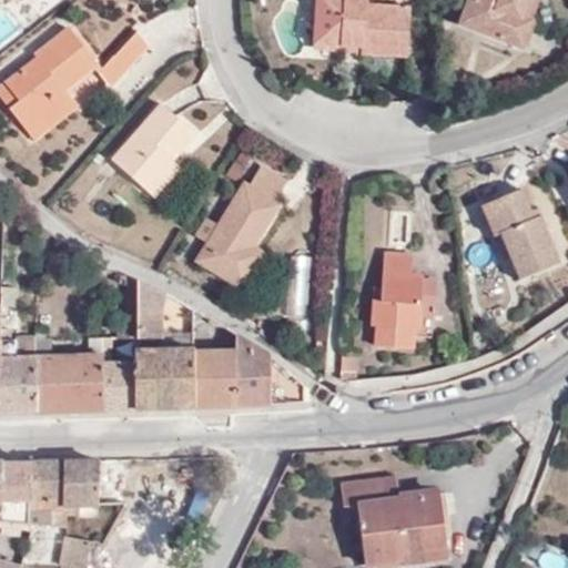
[(367,0),(317,0),(314,40),(364,44),(364,51),(406,56),(411,9),(368,6),(367,0)]
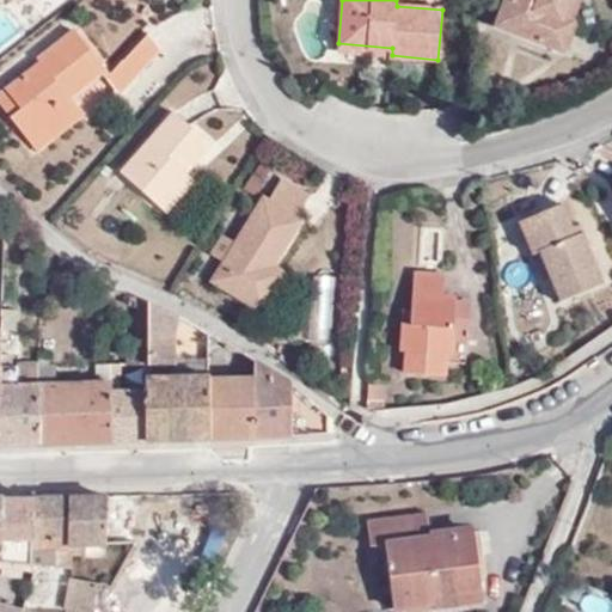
[(568,0),(506,0),(496,24),(562,50),(573,24),(561,19),(568,0)]
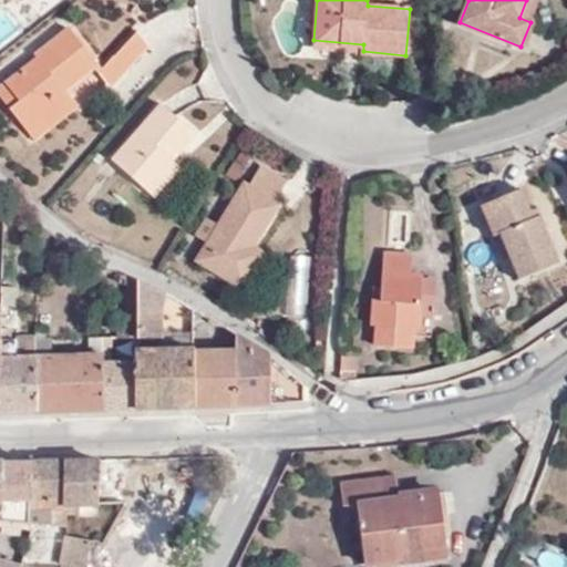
[(19,101),(10,110),(29,132),(62,105),(55,98),(65,90),(98,63),(71,29),(37,58),(39,59),(6,84),(19,101)]
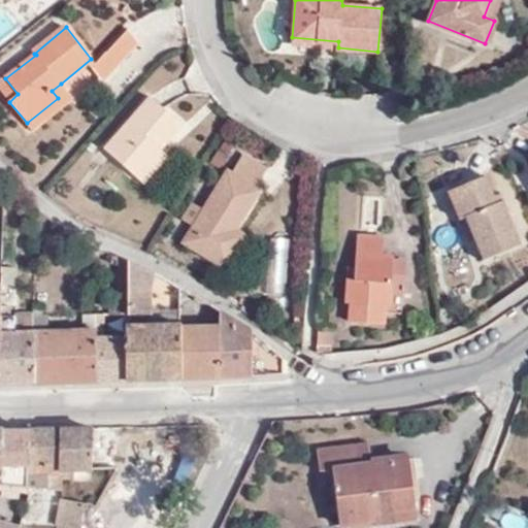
[(105,52),(90,69),(102,84),(139,41),(129,29),(106,54),(105,52)]
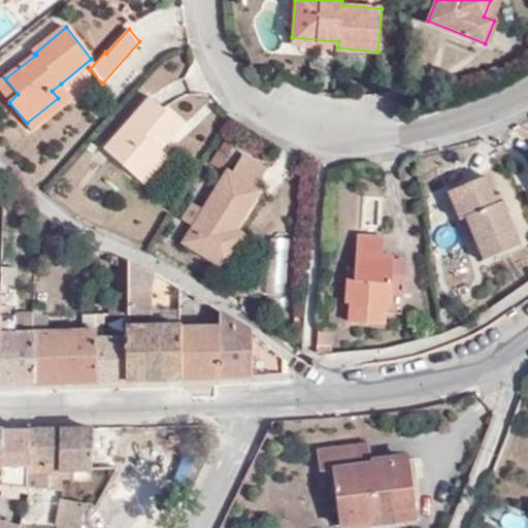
[(338,47),(338,41),(292,37),(292,42),(338,47)]
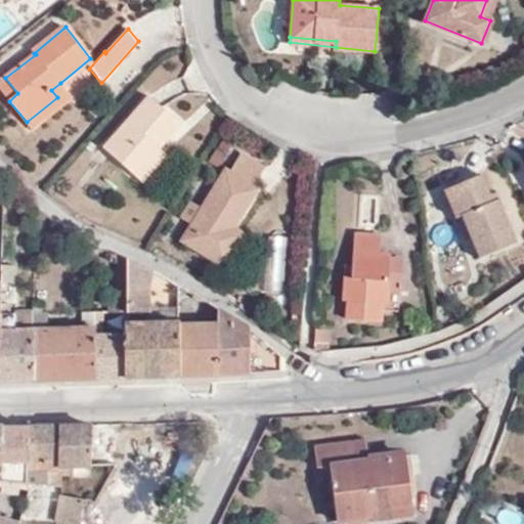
[(5,78),(0,82),(0,89),(9,101),(17,93),(5,78)]
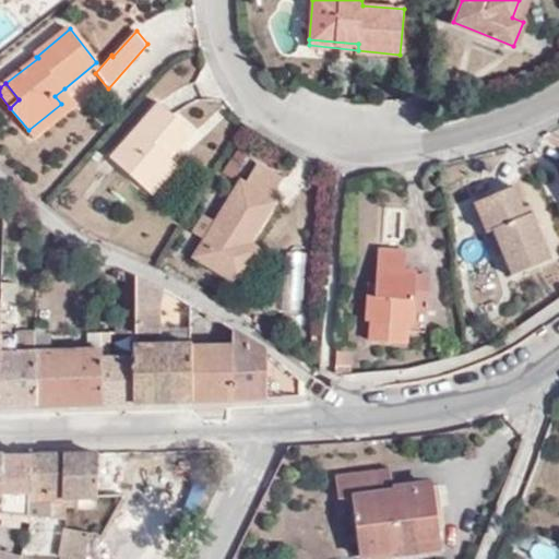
[(55,96),(61,104),(28,130),(35,139),(76,106),(64,88),(55,96)]
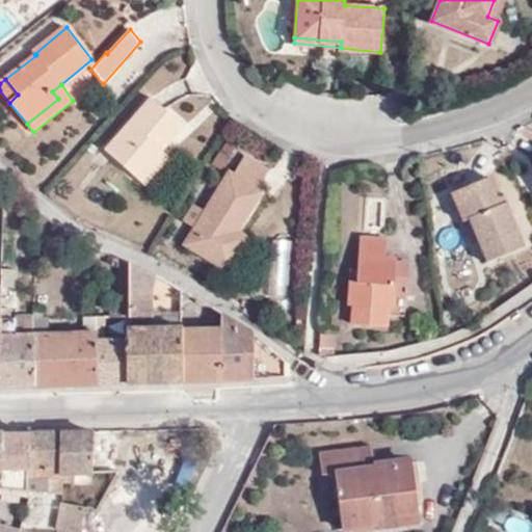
[(151,98),(106,150),(136,177),(160,150),(182,124),(151,98)]
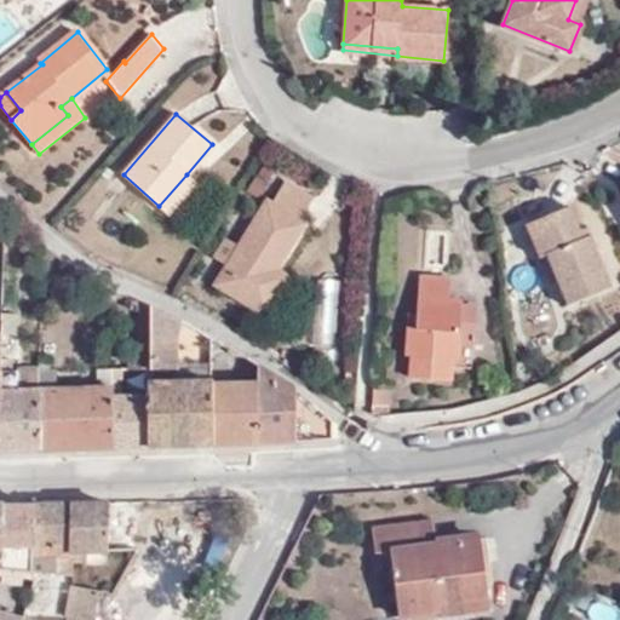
[(195,182),(187,174),(159,206),(167,214),(195,182)]
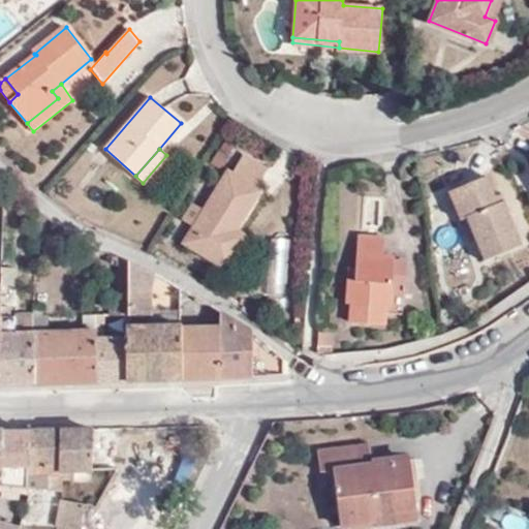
[(243,156),(232,173),(228,170),(204,211),(193,205),(183,221),(193,227),(184,243),(227,269),(241,246),(230,241),(237,231),(261,191),(255,187),(267,169),(243,156)]
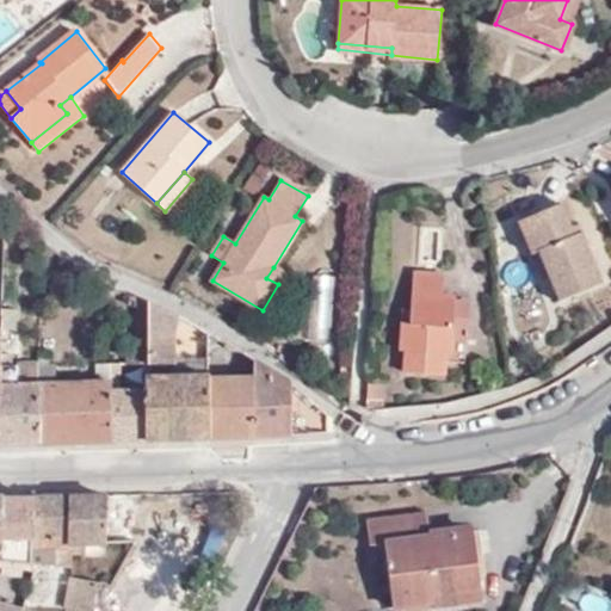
[(539,254),(559,298),(600,281),(580,232),(573,235),(560,203),(535,214),(548,245),(538,250),(539,254)]
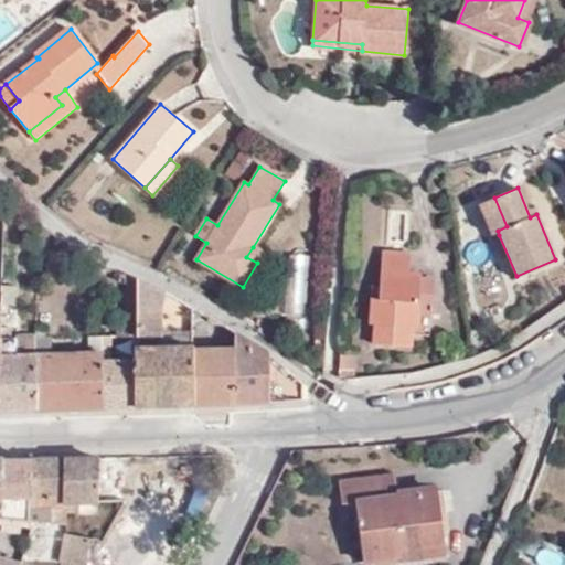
[(498,231),(507,226),(494,198),(478,204),(490,233),(490,234),(498,231)]
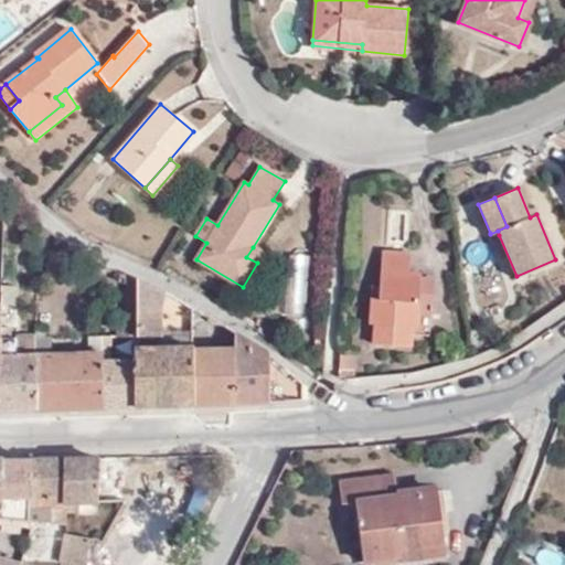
[(257,263),(263,253),(253,247),(246,257),(257,263)]
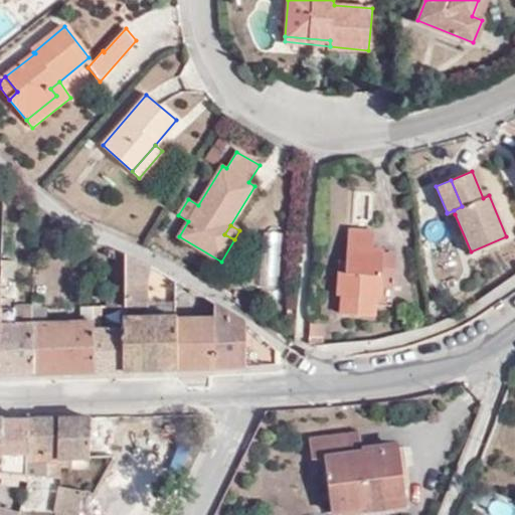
[(372,230),(350,230),(349,262),(349,273),(338,273),(338,295),(342,295),(341,313),(375,314),(375,297),(381,297),(381,275),(394,275),(394,252),(381,252),(381,248),(373,248),(372,230)]
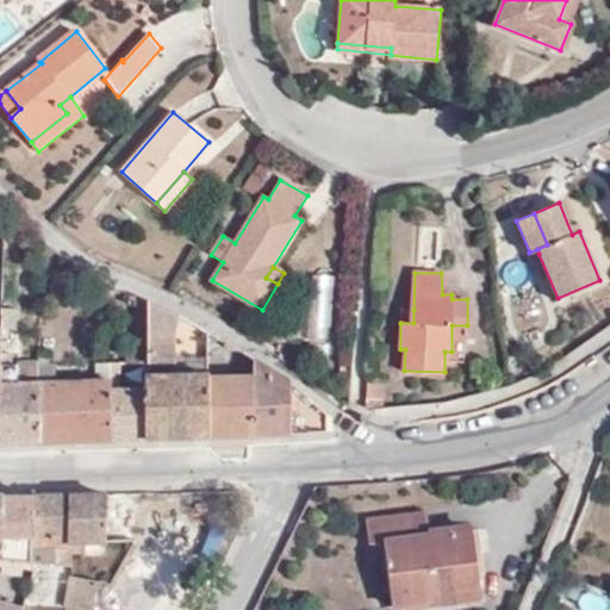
[(126,354),(126,363),(148,362),(148,300),(110,284),(106,294),(134,307),(136,353),(126,354)]
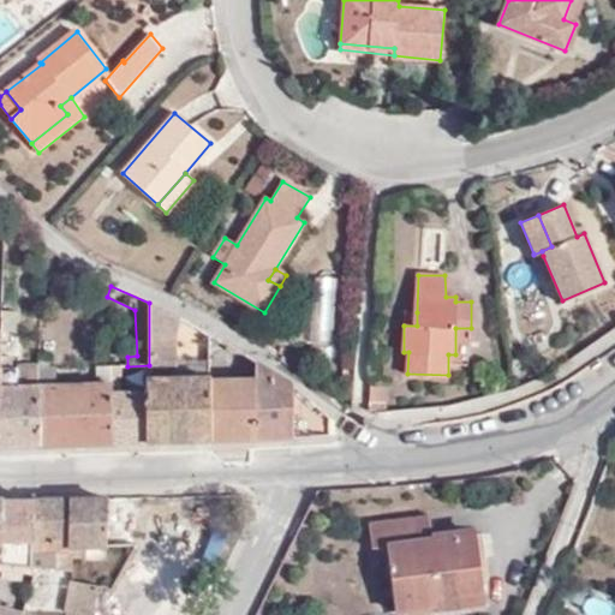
[(175,346),(177,316),(149,303),(149,365),(148,378),(148,393),(148,445),(210,445),(210,378),(210,372),(199,372),(199,380),(175,380),(175,346)]
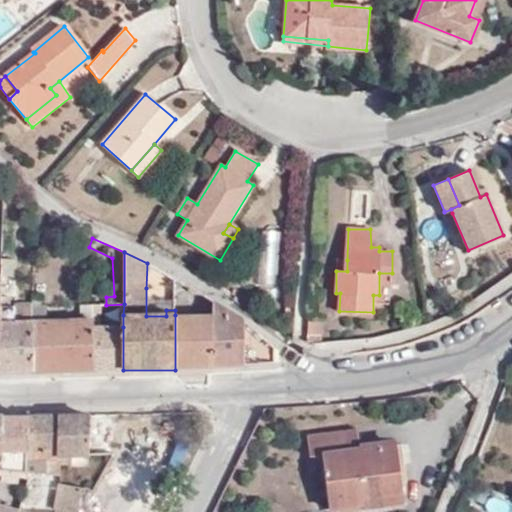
[(0,268),(0,373),(34,373),(34,322),(34,306),(10,306),(9,296),(13,296),(12,259),(1,258),(0,268)]
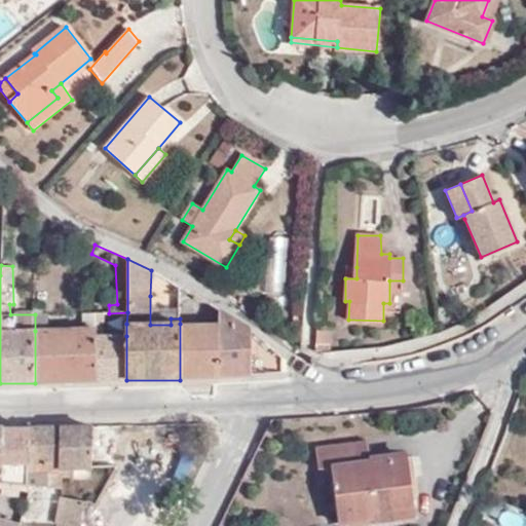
[(357,267),(346,267),(345,278),(357,278),(357,267)]
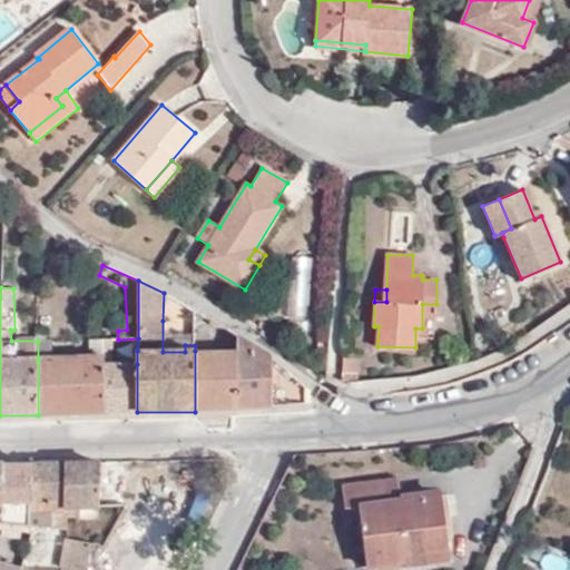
[(195,331),(196,311),(164,293),(163,321),(195,331)]
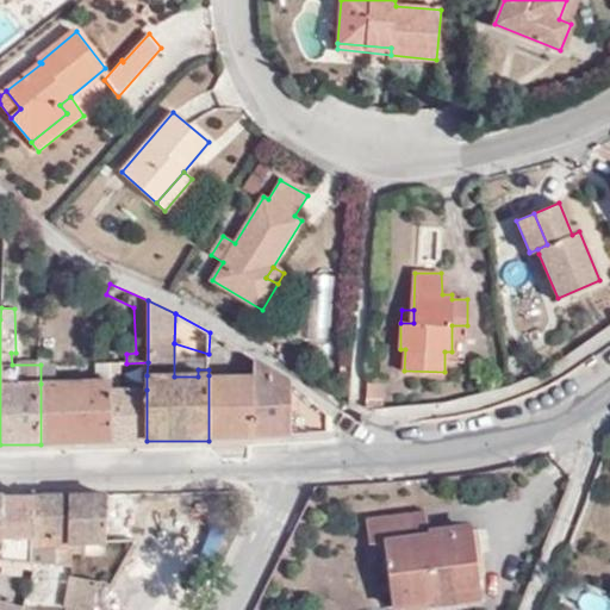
[(218,375),(219,340),(210,332),(209,354),(209,369),(209,375),(218,375)]
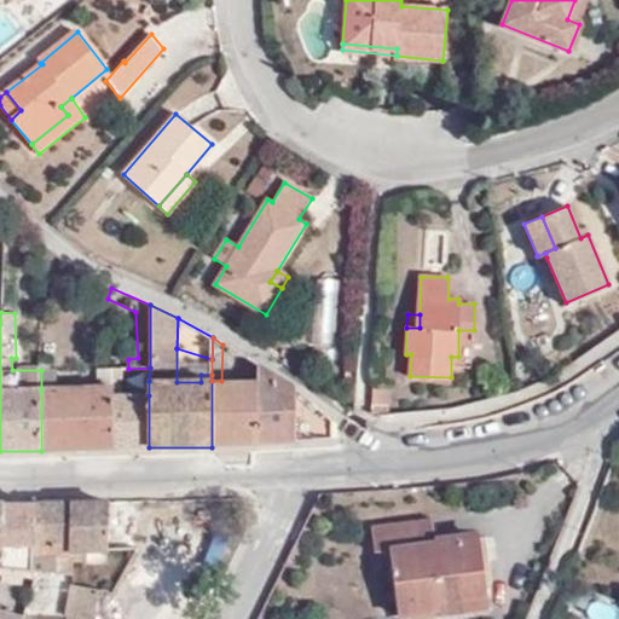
[(238,375),(238,381),(221,381),(212,381),(212,447),(295,441),(295,389),(259,366),(258,381),(247,382),(247,375),(238,375)]
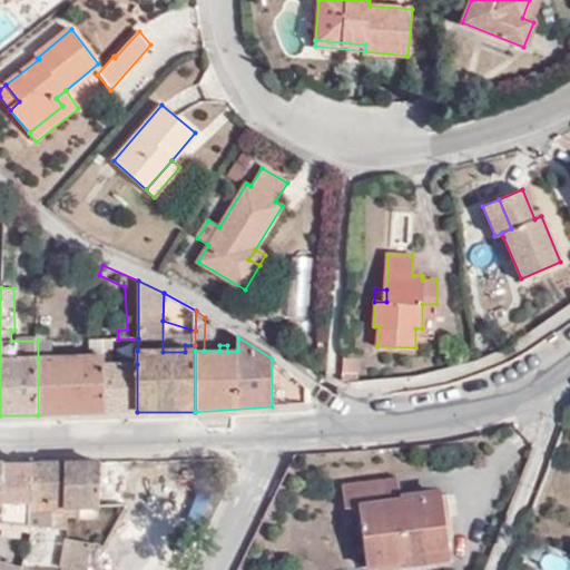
[(89,356),(50,357),(38,359),(38,415),(102,412),(104,364),(104,350),(102,338),(89,340),(89,356)]
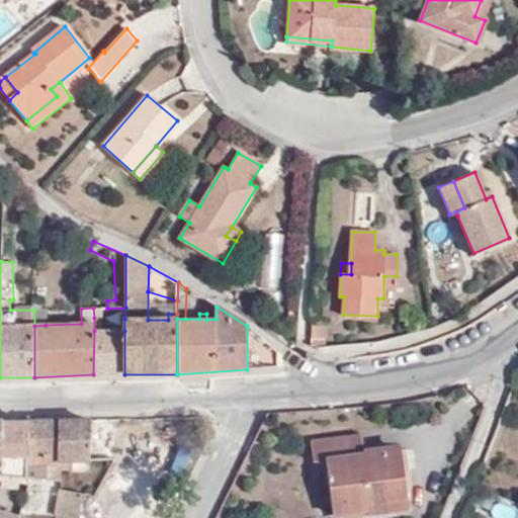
[(94,318),(124,319),(125,308),(107,309),(93,308),(94,318)]
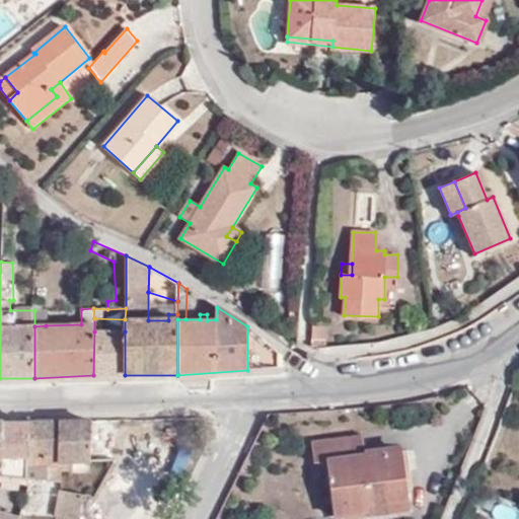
[(46,325),(46,310),(34,310),(34,326),(46,325)]
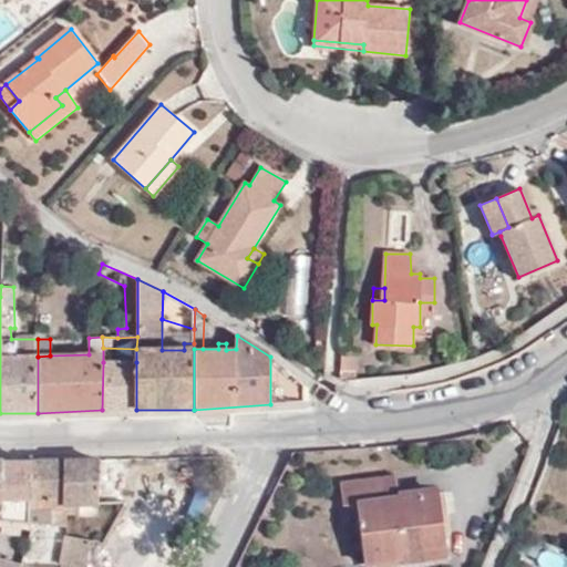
[(358,353),(342,353),(341,381),(357,380),(358,353)]
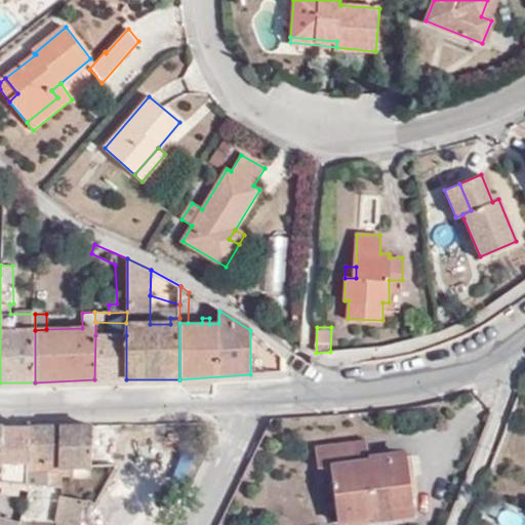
[(126,379),(126,335),(95,335),(94,379),(126,379)]
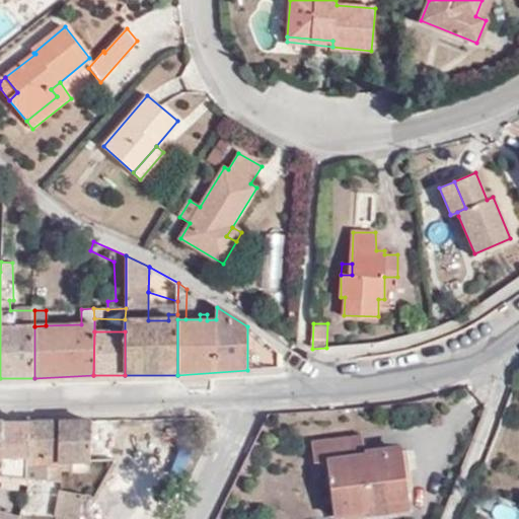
[(156,435),(173,435),(173,420),(115,421),(117,458),(128,457),(141,457),(137,476),(156,476),(156,459),(156,435)]
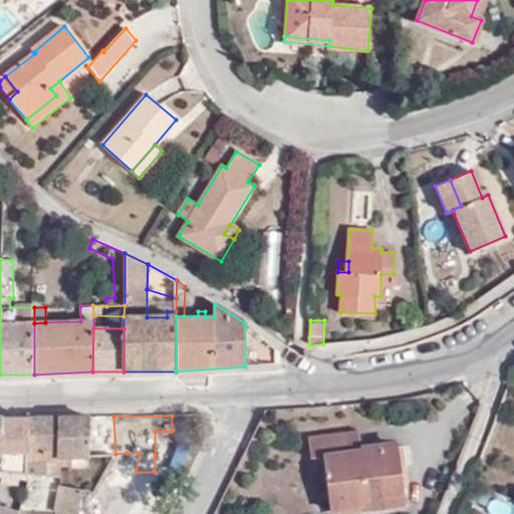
[(113,458),(115,454),(113,417),(85,418),(60,418),(59,462),(59,465),(67,465),(70,465),(70,459),(91,458),(113,458)]
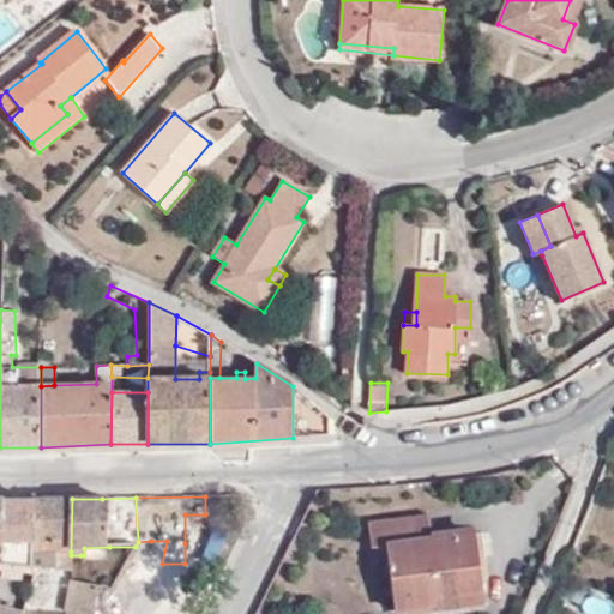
[(31,566),(55,567),(56,552),(71,552),(72,499),(36,500),(31,566)]
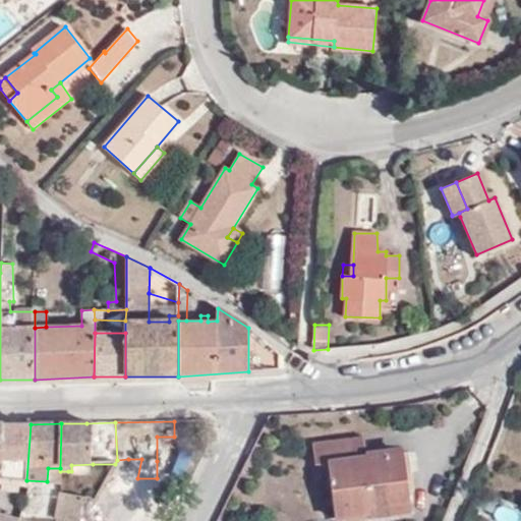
[(1,472),(1,478),(26,480),(31,424),(3,424),(1,472)]
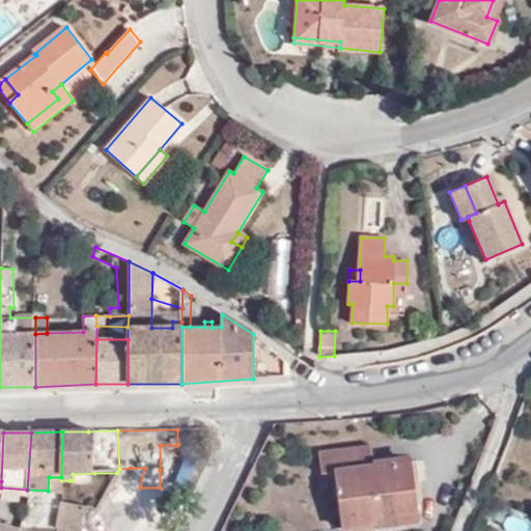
[(160,470),(176,470),(177,445),(160,445),(160,470)]
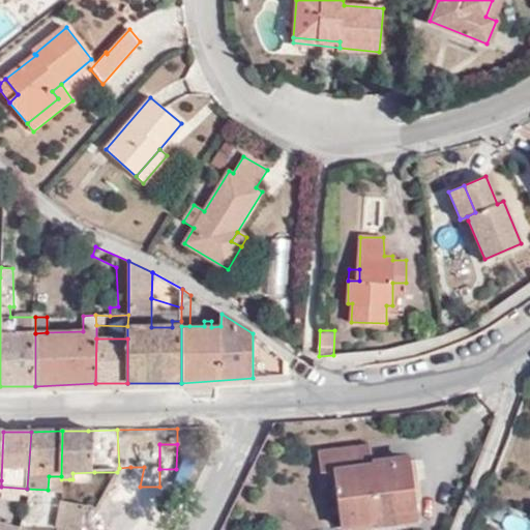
[(333,472),(341,526),(375,523),(375,517),(418,512),(411,454),(373,459),(371,445),(318,451),(320,473),(333,472)]
